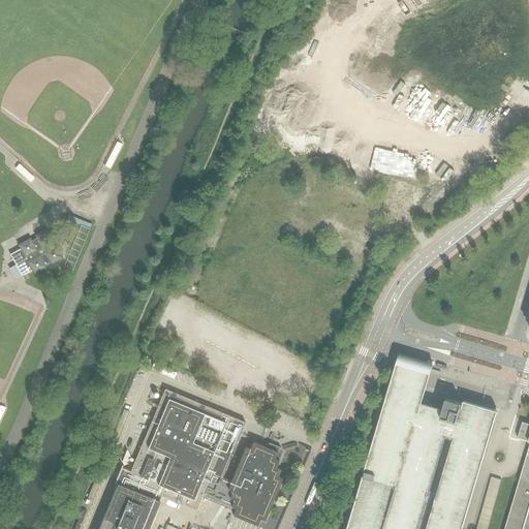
[(114,167),(126,142),(120,139),(109,164),(114,167)]
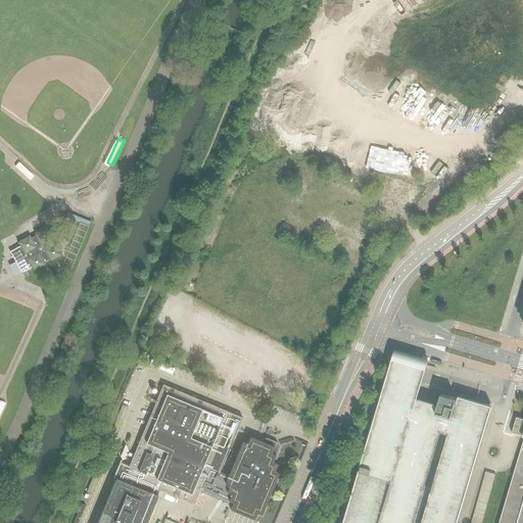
[(10,251),(22,273),(33,268),(34,270),(45,264),(44,262),(49,258),(50,260),(62,254),(55,242),(53,244),(50,239),(53,237),(46,226),(35,232),(36,235),(31,238),(30,235),(17,241),(20,245),(10,251)]
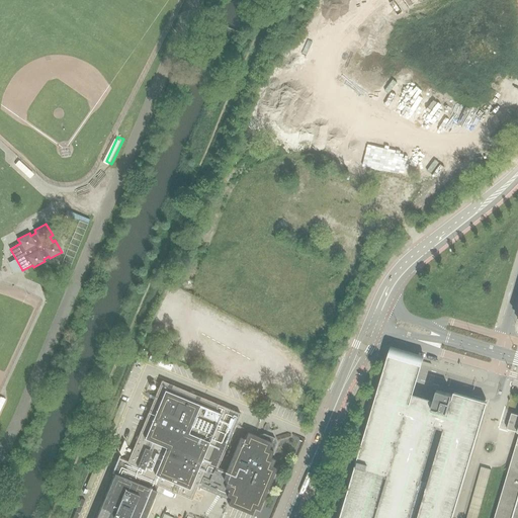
[(389,354),(364,438),(339,517),(452,517),(487,403),(454,393),(451,400),(450,400),(452,395),(437,391),(434,401),(413,395),(420,371),(422,363),(389,354)]
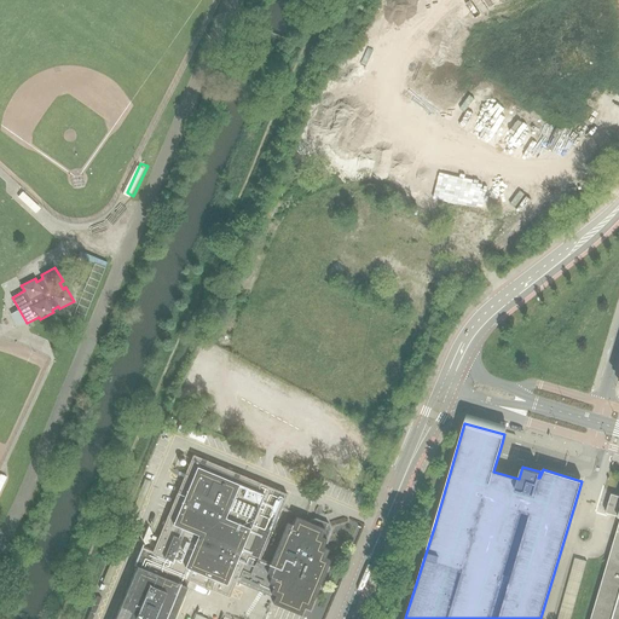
[(192,455),(166,520),(163,519),(172,499),(158,493),(150,514),(156,516),(154,522),(148,520),(142,533),(149,536),(152,527),(161,531),(152,551),(142,548),(134,565),(137,566),(114,618),(173,618),(186,586),(189,580),(230,597),(236,582),(270,596),(271,593),(276,595),(272,603),(301,614),(304,607),(310,609),(330,560),(325,557),(328,549),(323,547),(330,528),(328,524),(316,519),(310,520),(310,522),(296,516),(293,525),(288,522),(270,563),(260,559),(287,495),(192,455)]
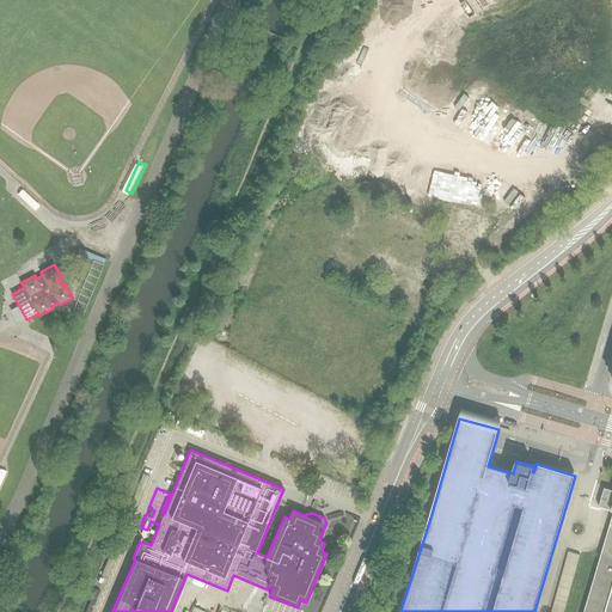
[(157,487),(172,490),(176,475),(159,471),(157,487)]
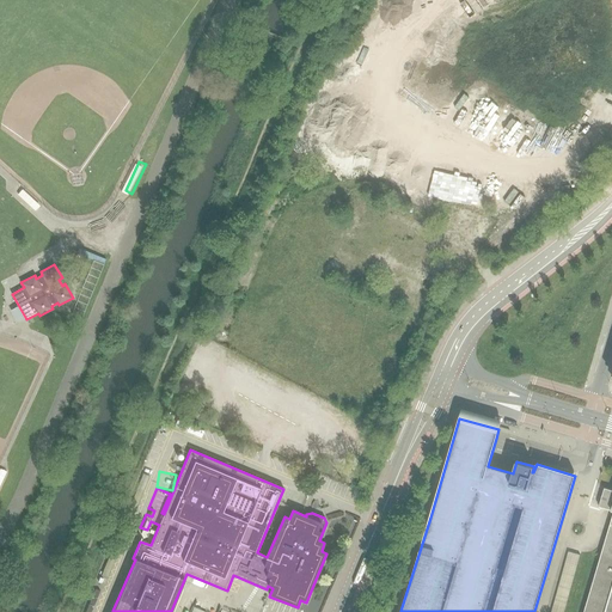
[(611,611),(611,490),(604,488),(601,497),(599,507),(611,510),(611,516),(598,565),(595,571),(583,611),(611,611)]
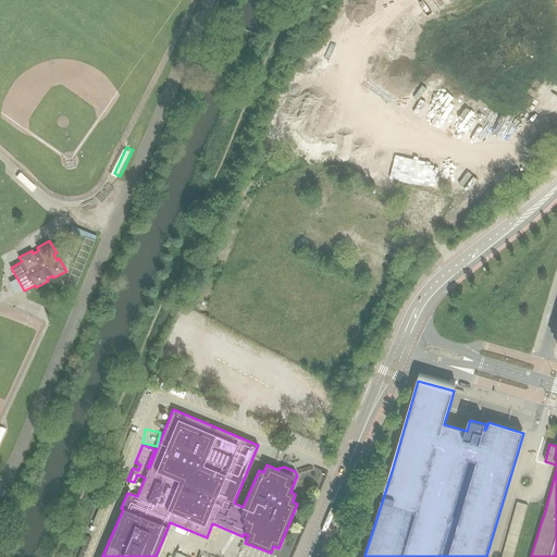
[(512,556),(528,505),(517,502),(500,556),(512,556)]
